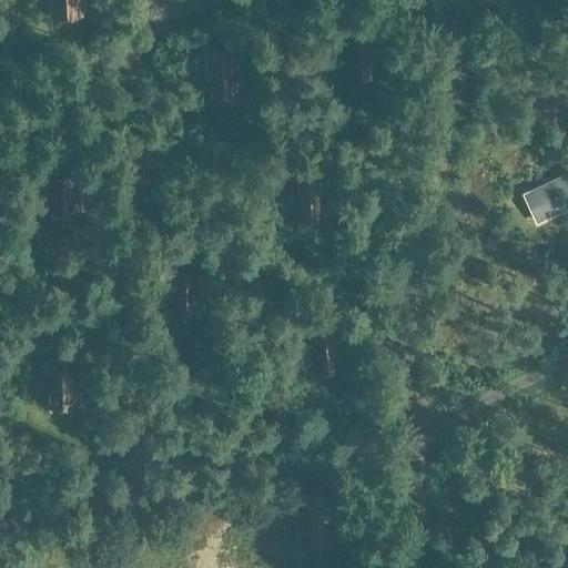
[(51,0),(52,12),(52,19),(84,18),(83,0),(51,0)]
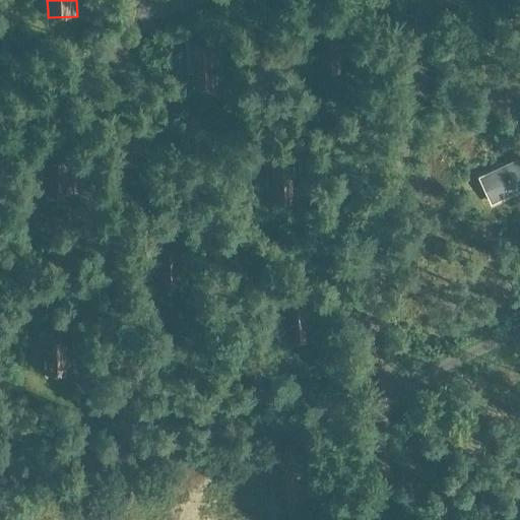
[(316,72),(344,71),(342,35),(315,35),(316,72)]
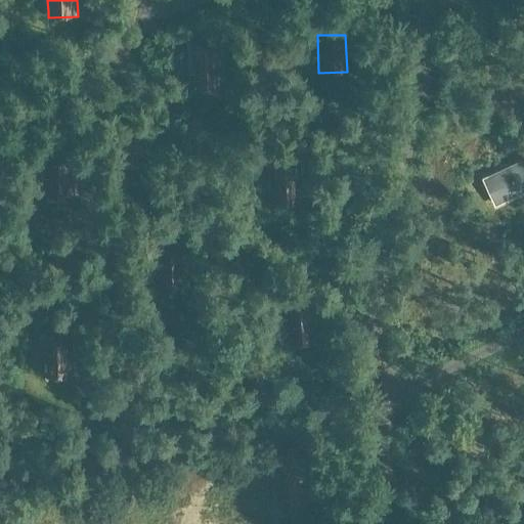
[(222,83),(220,55),(220,44),(192,45),(194,84),(222,83)]
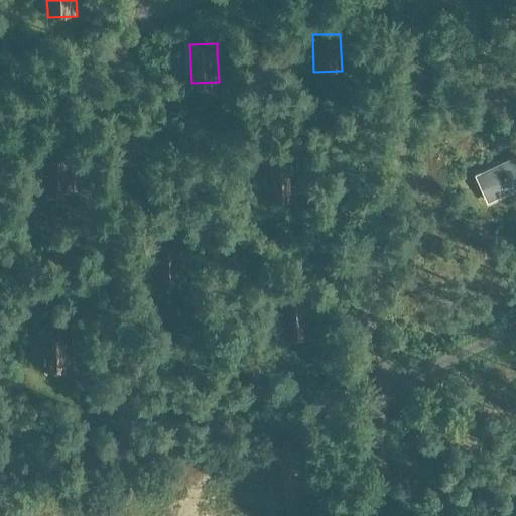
[(73,192),(72,163),(71,154),(44,155),(46,194),(73,192)]
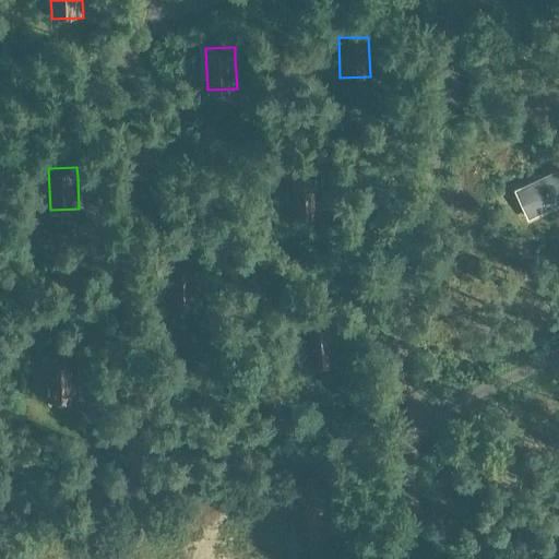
[(526,219),(558,203),(558,168),(513,190),(526,219)]
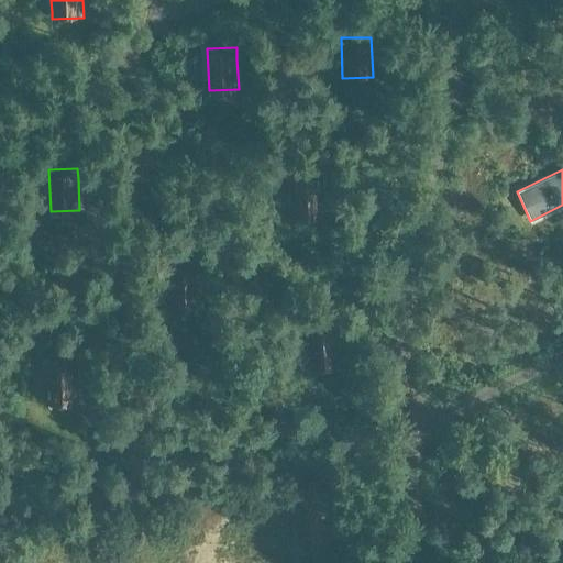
[(308,371),(339,368),(334,327),(305,329),(308,371)]
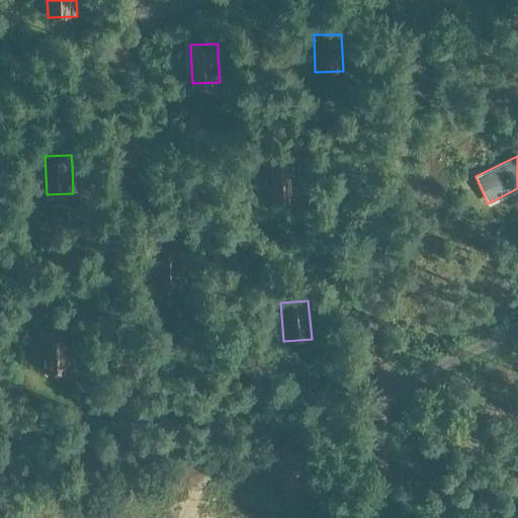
[(74,370),(73,370),(71,332),(41,334),(44,372),(74,370)]
